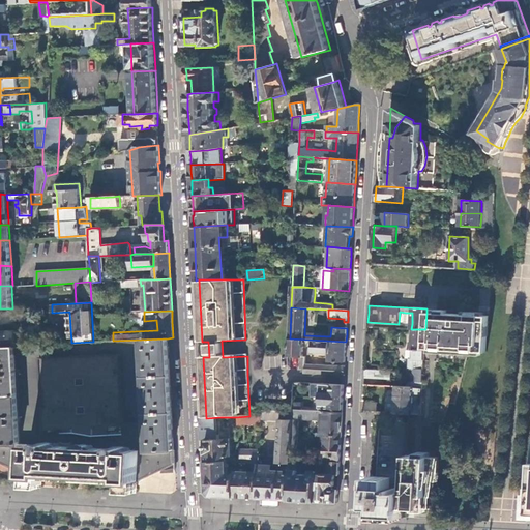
[(449,314),(427,313),(425,329),(423,356),(487,360),(489,324),(478,323),(478,316),(449,314)]
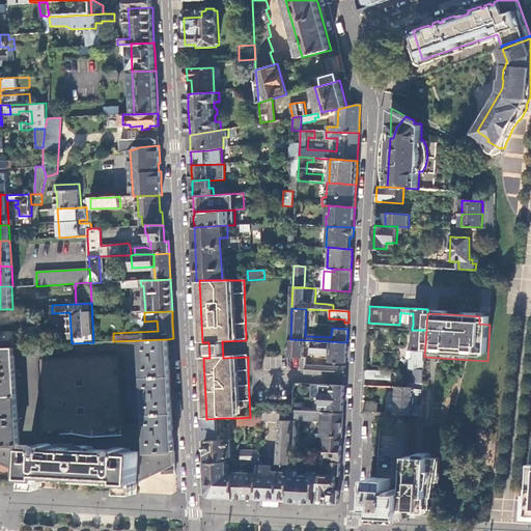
[(424,357),(426,330),(412,330),(411,351),(413,351),(413,359),(410,359),(409,368),(414,368),(423,369),(424,357)]
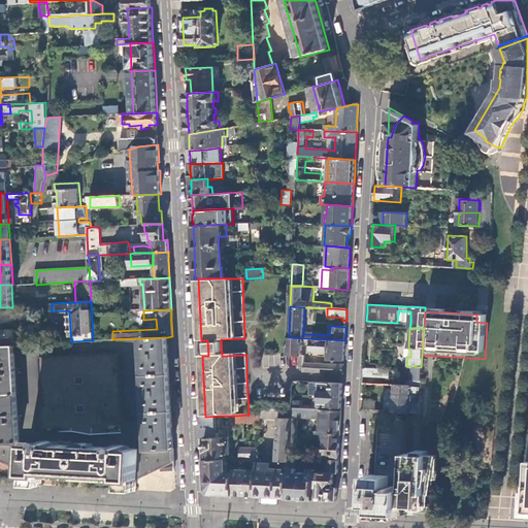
[(0,345),(14,345),(25,344),(24,340),(17,340),(17,329),(0,330),(0,345)]
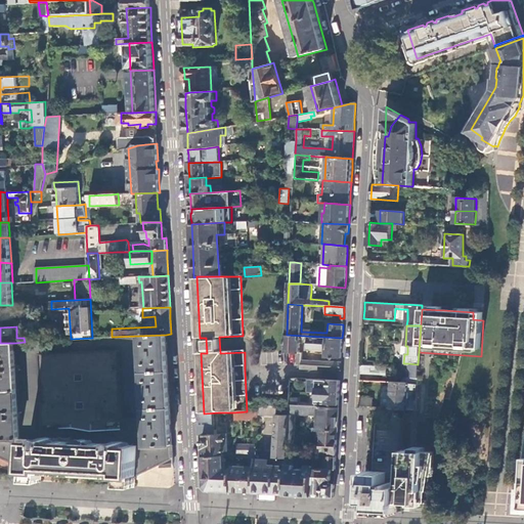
[(167,351),(166,335),(139,336),(146,446),(172,444),(171,425),(169,389),(167,351)]
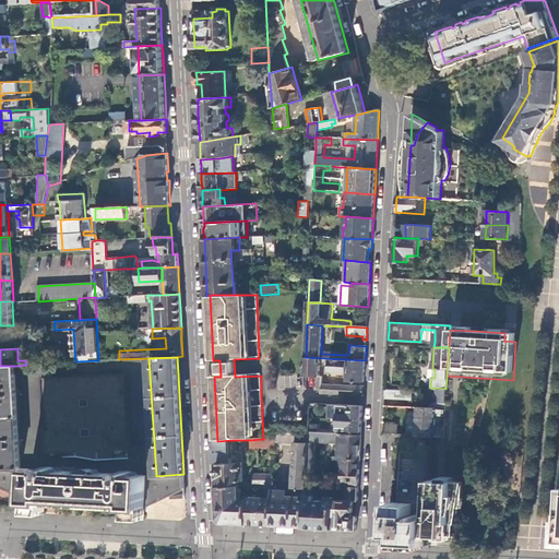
[(330,365),(330,371),(347,372),(347,382),(364,382),(365,371),(365,360),(306,357),(305,376),(320,377),(321,361),(330,365)]
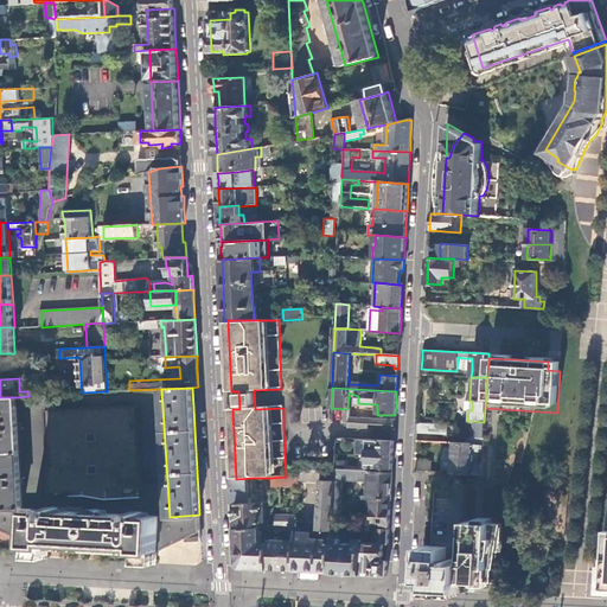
[(0,452),(20,452),(17,397),(0,397),(0,452)]
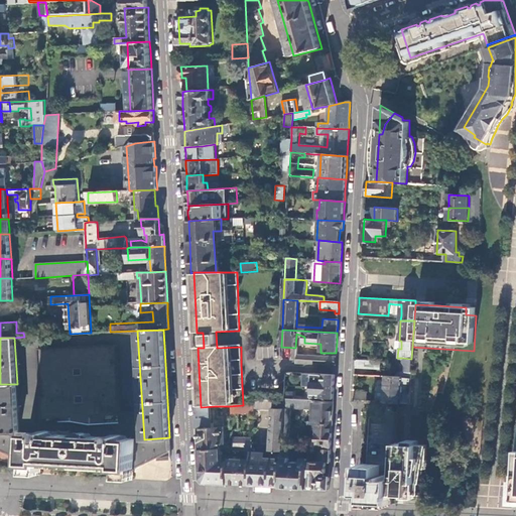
[(72,421),(90,424),(118,423),(118,414),(119,414),(115,345),(38,349),(41,418),(57,418),(58,422),(72,421)]
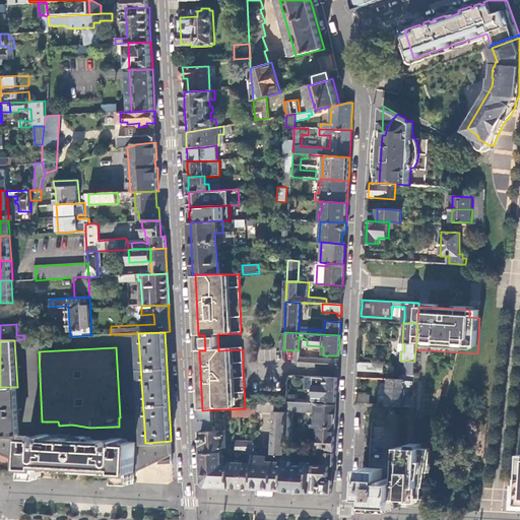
[(413,374),(414,362),(405,361),(404,374),(413,374)]
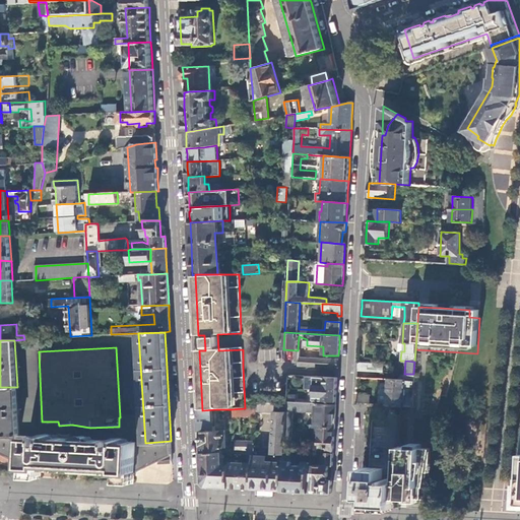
[(384,365),(359,363),(358,371),(383,373),(384,365)]
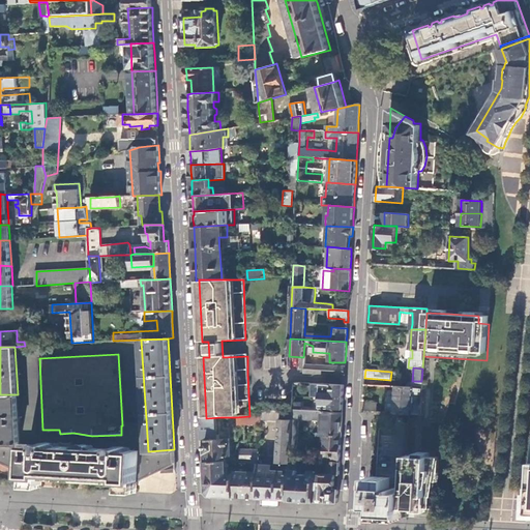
[(312,384),(311,396),(320,398),(320,408),(343,409),(343,401),(344,386),(312,384)]
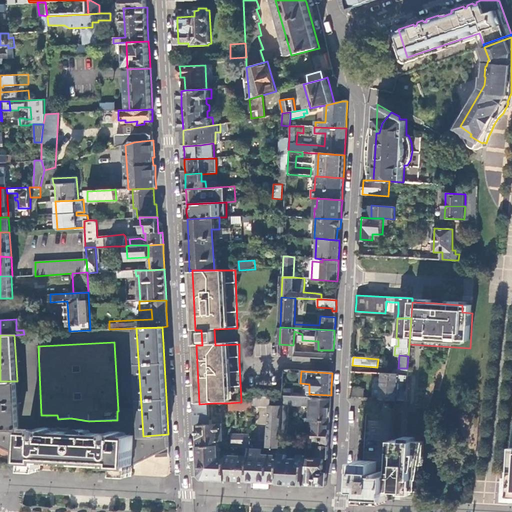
[(408,376),(382,374),(381,386),(380,399),(406,401),(408,376)]
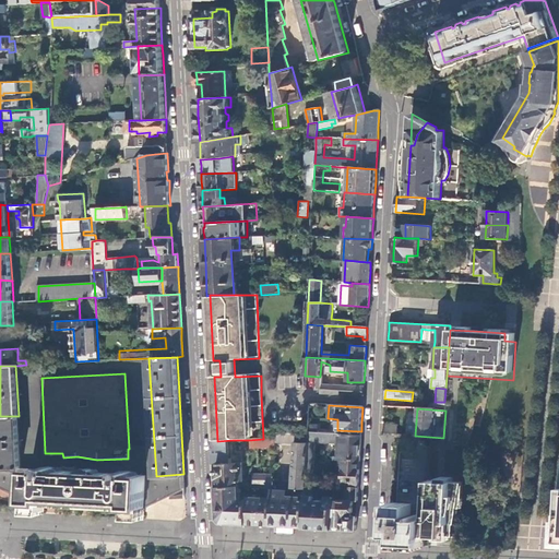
[(21,468),(19,416),(0,416),(0,468),(7,470),(21,468)]
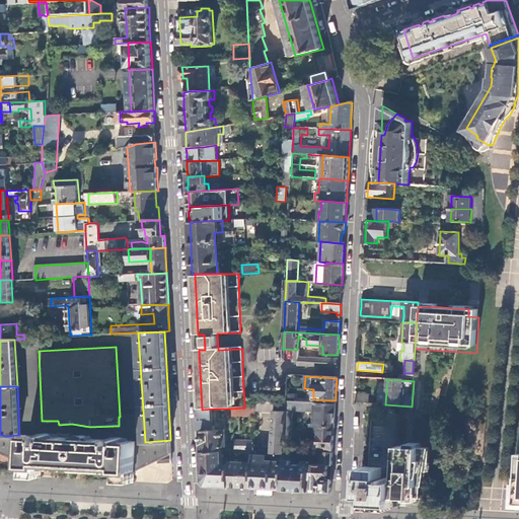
[(355,402),(369,403),(370,394),(356,393),(355,402)]
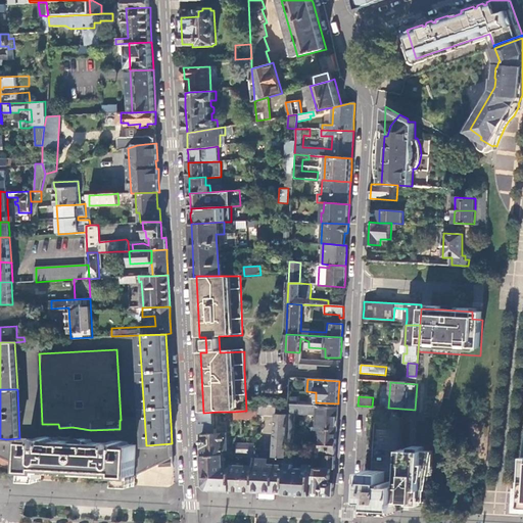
[(288,414),(289,407),(257,406),(257,411),(257,413),(276,414),(288,414)]
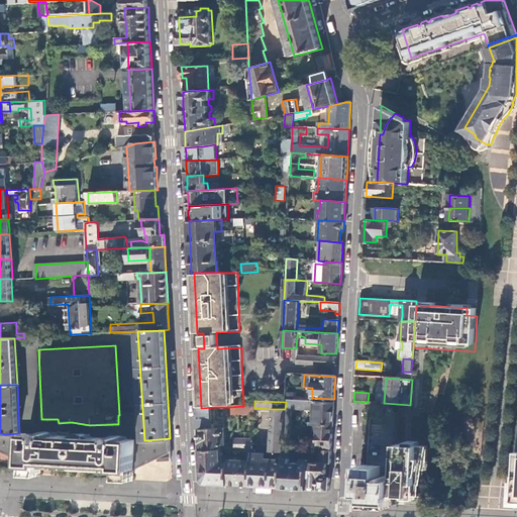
[(254,406),(243,406),(230,407),(230,414),(237,413),(237,411),(244,411),(244,416),(247,416),(246,438),(252,439),(254,408),(254,406)]
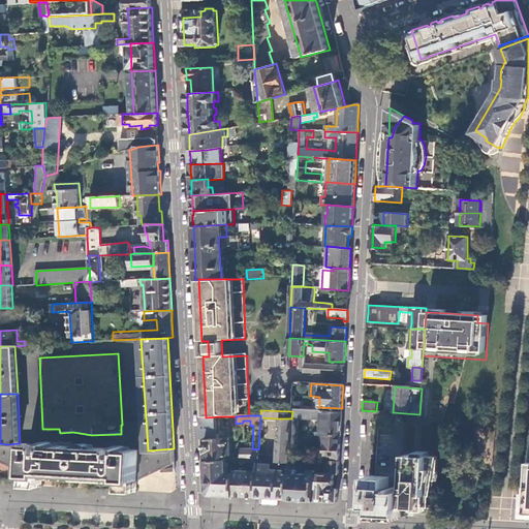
[(220,416),(206,417),(203,417),(203,425),(204,439),(219,439),(218,433),(218,427),(220,426),(220,423),(218,423),(218,419),(221,419),(220,416)]
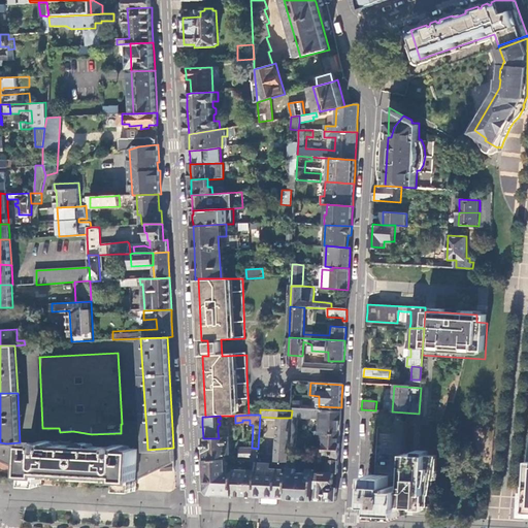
[(278,418),(276,462),(258,461),(257,470),(257,471),(256,496),(261,497),(269,497),(278,497),(288,498),(290,456),(290,451),(290,443),(291,418),(278,418)]
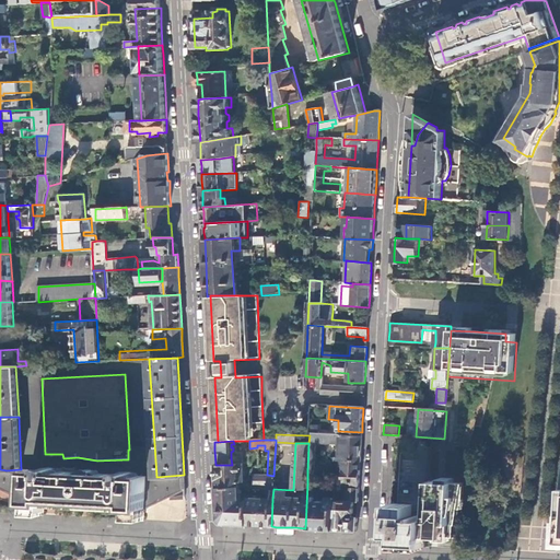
[(411,546),(427,546),(428,535),(430,481),(432,455),(401,453),(398,504),(391,503),(389,535),(398,536),(398,545),(411,546)]
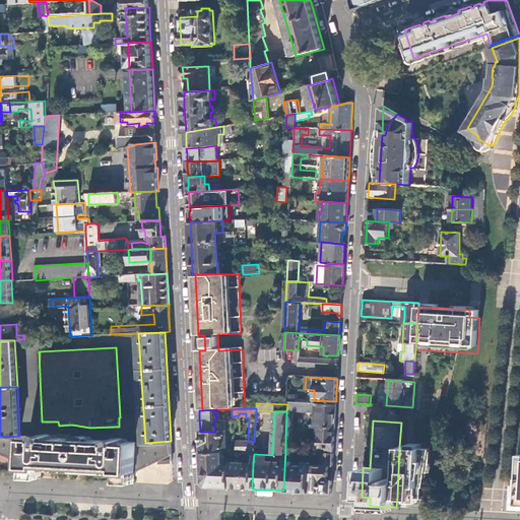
[(215,432),(200,432),(200,439),(201,453),(222,452),(225,452),(225,448),(228,448),(226,431),(215,432)]
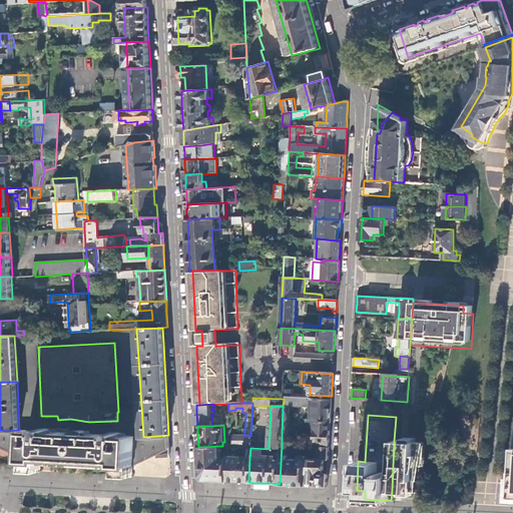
[(169,457),(168,435),(143,437),(125,436),(125,434),(109,433),(109,435),(89,434),(89,432),(74,431),(74,434),(54,432),(53,430),(38,429),(38,432),(19,430),(6,431),(0,430),(0,447),(26,461),(26,468),(41,468),(42,461),(118,465),(117,473),(133,474),(133,466),(156,455),(156,457),(169,457)]
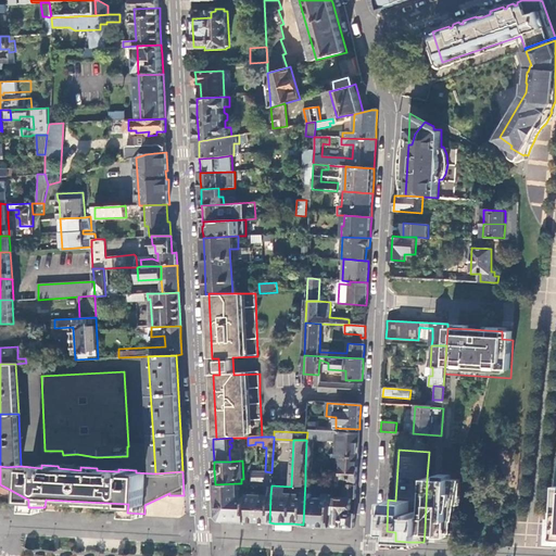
[(251,485),(272,485),(272,472),(265,471),(251,471),(251,485)]
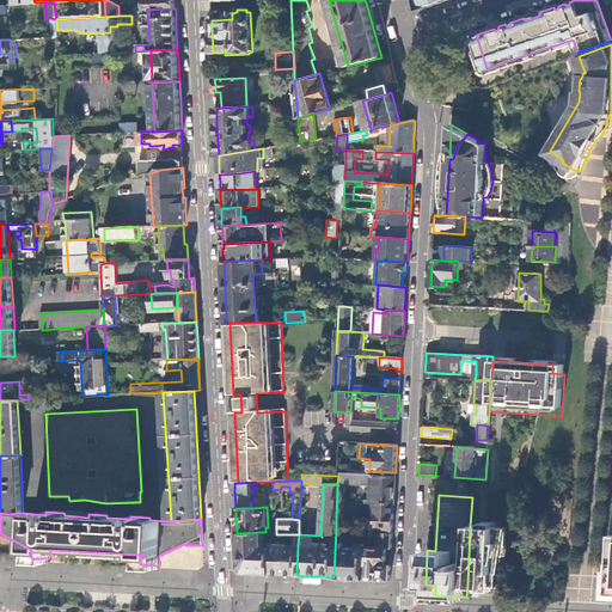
[(501,527),(470,526),(467,585),(497,586),(501,527)]
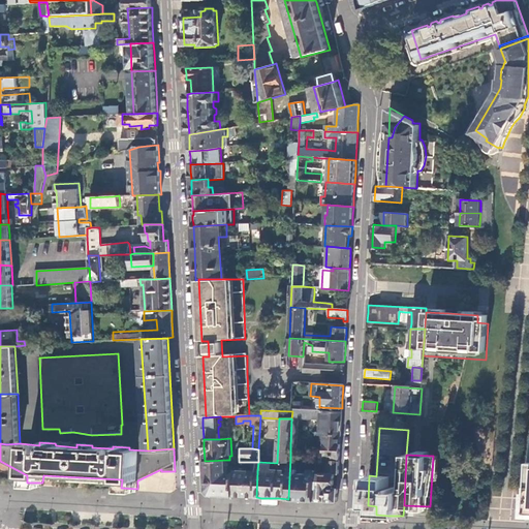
[(309,473),(296,472),(297,457),(290,457),(288,499),(301,500),(314,500),(316,472),(316,470),(309,470),(309,473)]
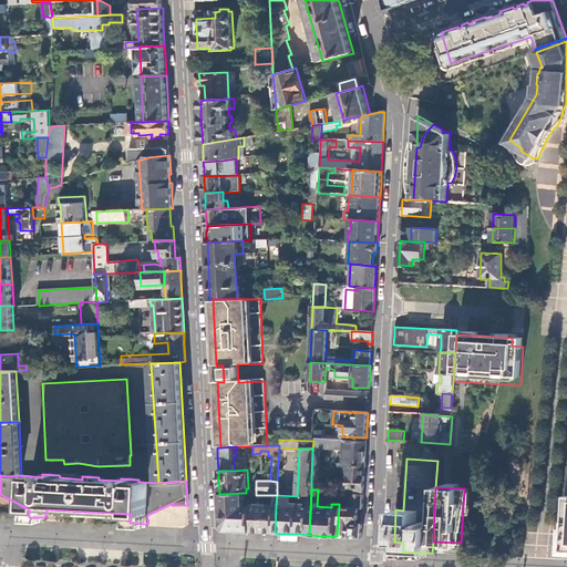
[(238,532),(250,532),(251,507),(244,507),(243,493),(219,494),(222,526),(225,531),(238,532)]
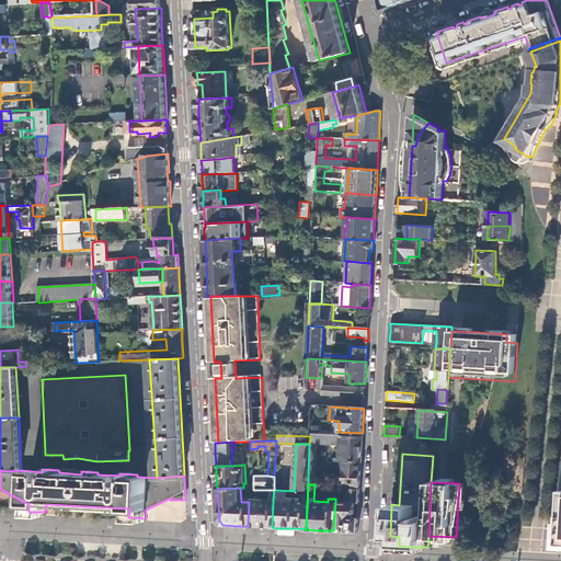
[(358,503),(359,489),(347,488),(346,499),(344,499),(343,502),(335,501),(333,530),(346,531),(357,531),(358,518),(353,517),(354,503),(358,503)]
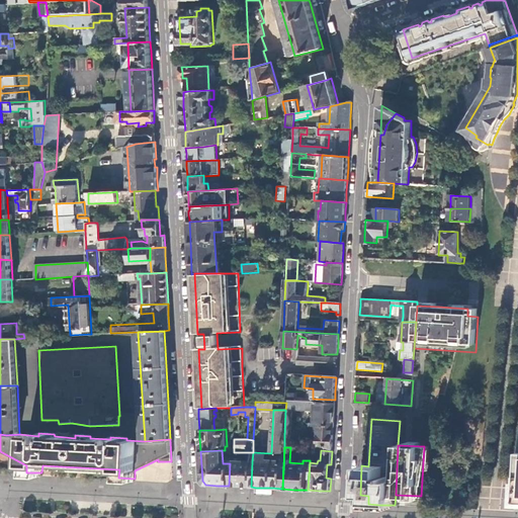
[(239,487),(251,487),(252,462),(233,461),(230,461),(230,463),(229,486),(239,487)]
